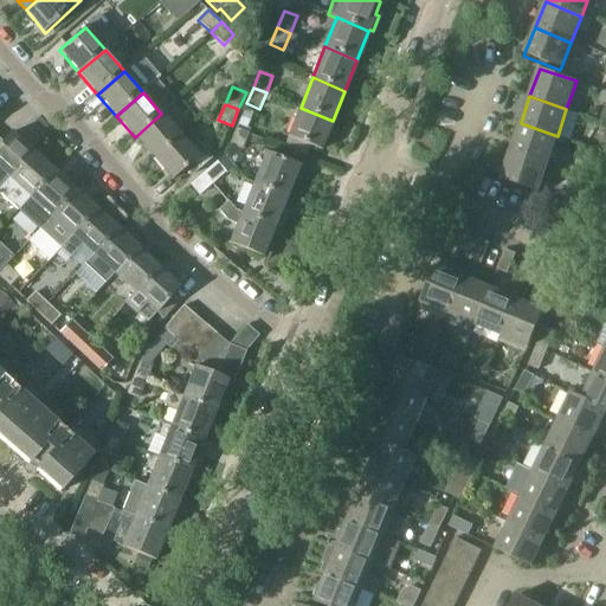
[(321,150),(333,121),(301,108),(289,137),(321,150)]
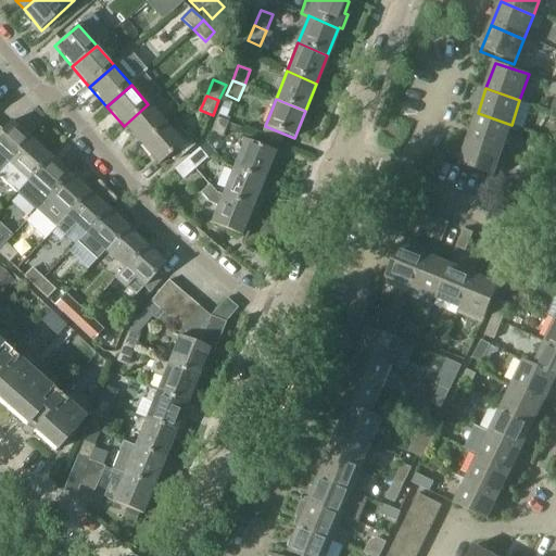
[(124,126),(140,144),(165,124),(148,104),(124,126)]
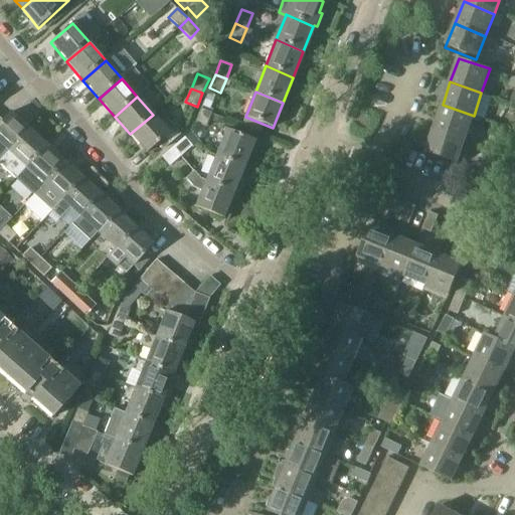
[(443,105),(435,128),(466,138),(474,116),(443,105)]
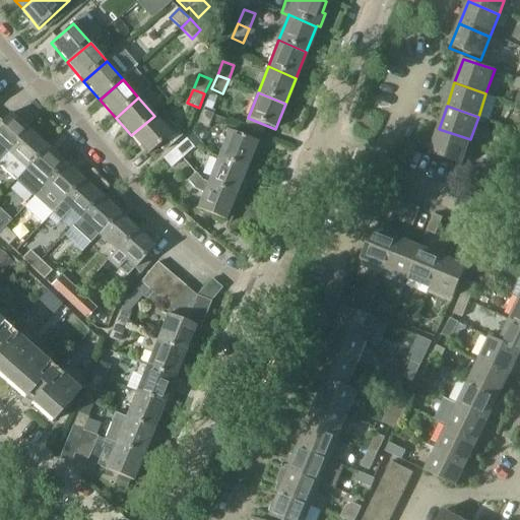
[(213,114),(203,110),(202,109),(196,124),(197,124),(207,128),(213,114)]
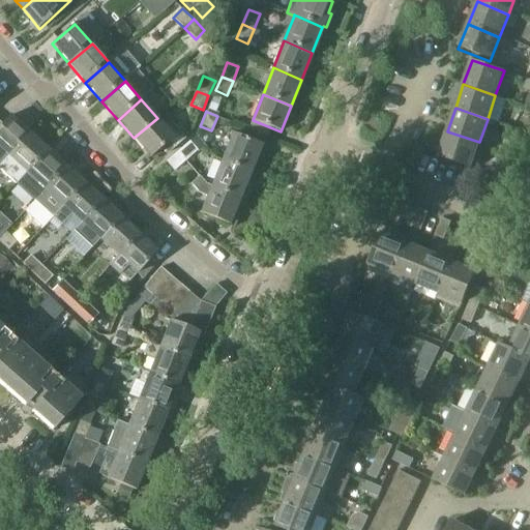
[(0,163),(9,153),(28,133),(11,117),(0,128),(0,163)]
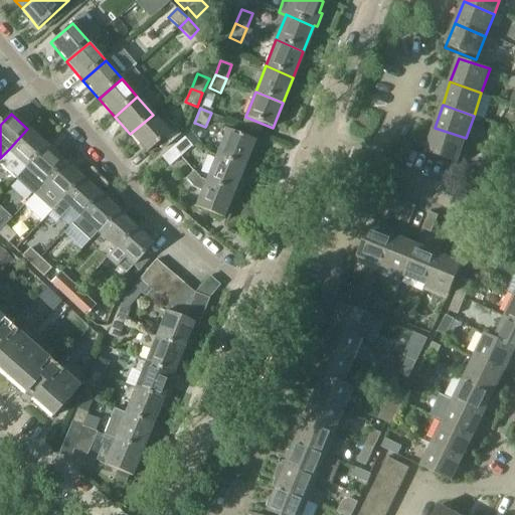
[(162,125),(153,115),(130,134),(147,153),(158,143),(164,149),(179,135),(166,121),(162,125)]
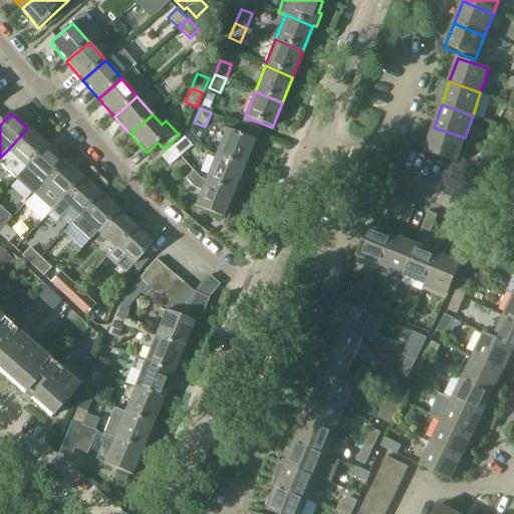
[(513,126),(505,139),(512,145),(513,142),(513,126)]
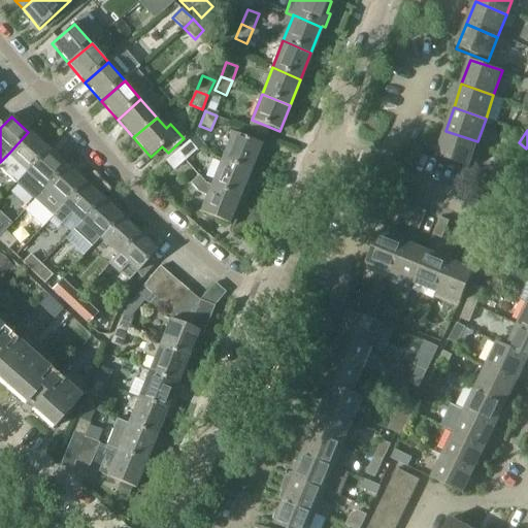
[(477,141),(446,131),(437,155),(469,166),(477,141)]
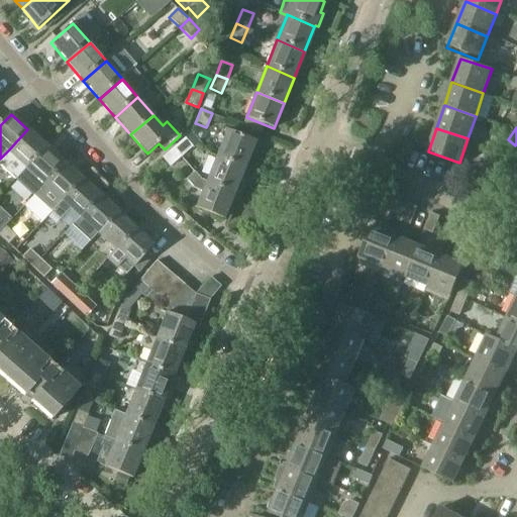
[(0,165),(15,179),(27,166),(31,161),(45,145),(31,133),(27,129),(9,149),(0,159),(0,165)]
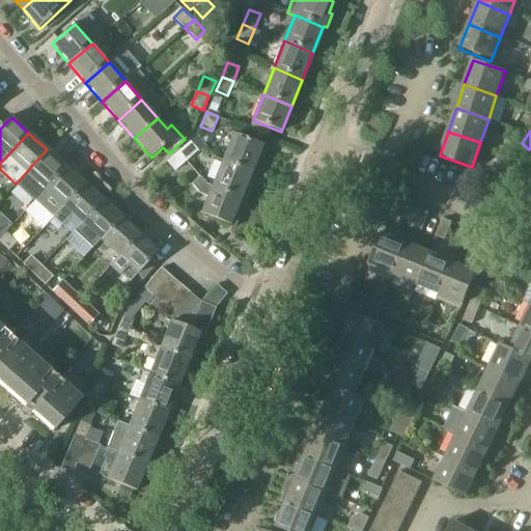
[(221,161),(250,172),(261,144),(232,133),(221,161)]
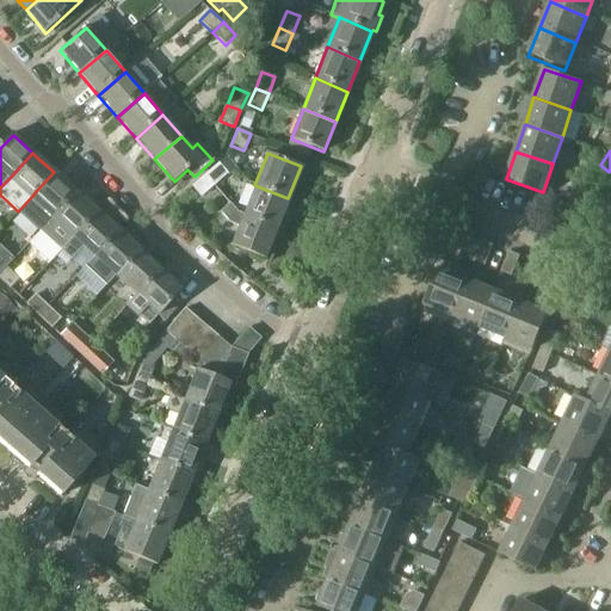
[(221,162),(207,174),(215,185),(229,172),(221,162)]
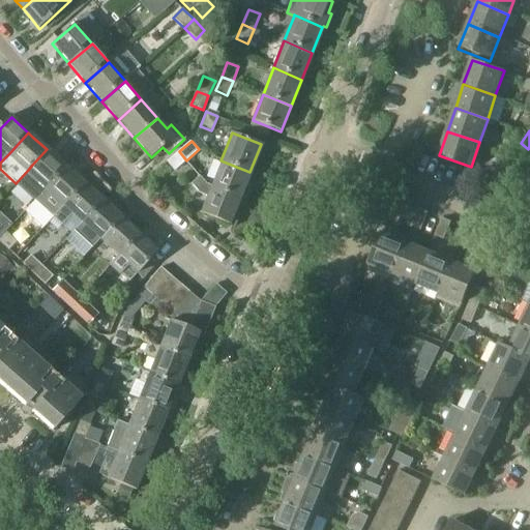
[(528,149),(521,143),(509,156),(517,163),(528,149)]
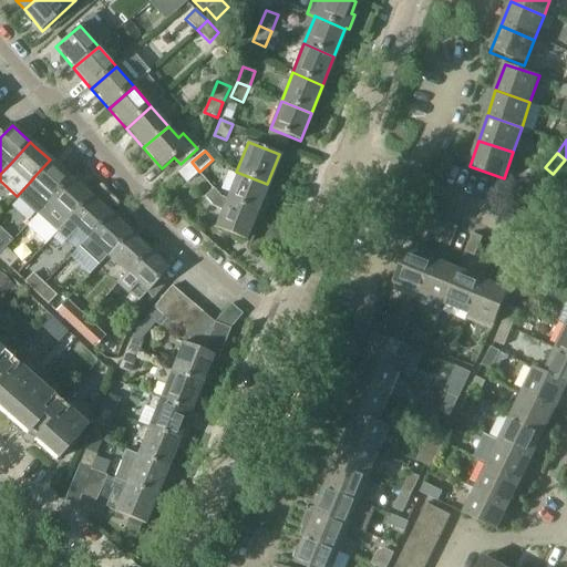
[(49,199),(69,177),(50,160),(34,176),(30,182),(17,196),(35,214),(37,214),(49,199)]
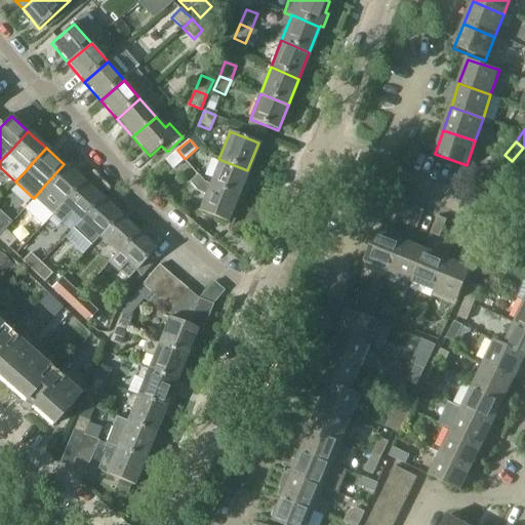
[(177,150),(165,160),(172,169),(185,159),(177,150)]
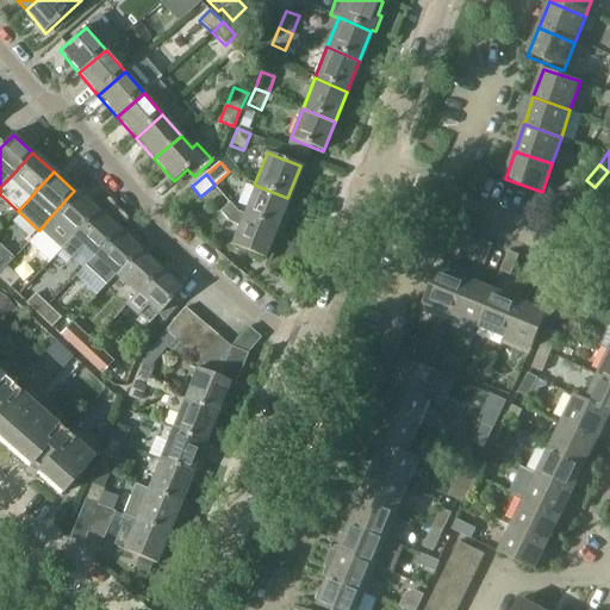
[(242,215),(236,211),(237,213),(275,229),(277,226),(282,229),(288,213),(282,211),(287,198),(254,185),(242,215)]
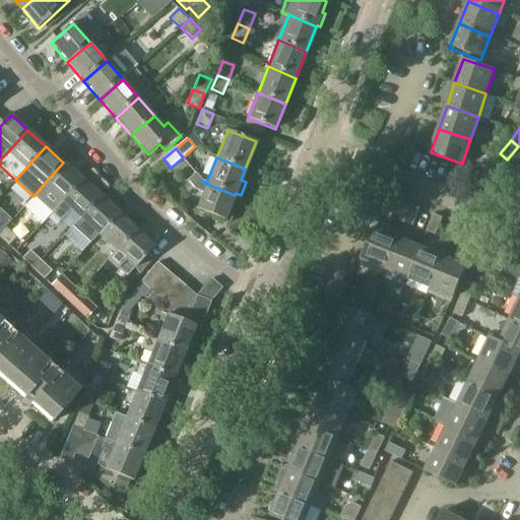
[(34,196),(51,212),(81,180),(63,163),(45,183),(34,196)]
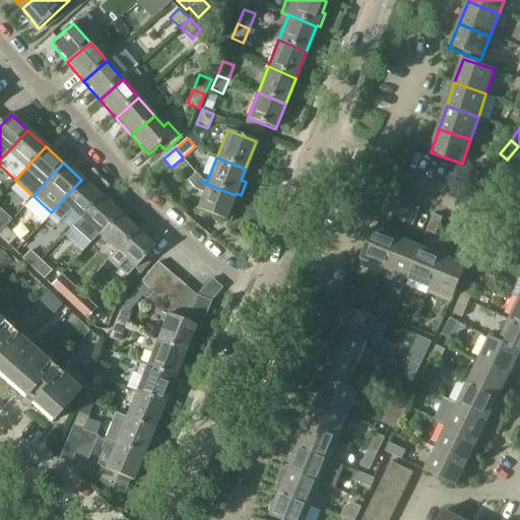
[(492,164),(479,178),(488,184),(499,170),(492,164)]
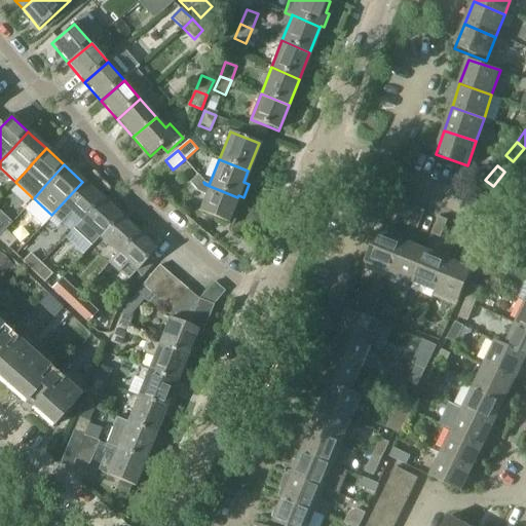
[(203,182),(198,176),(189,182),(196,191),(204,195),(198,212),(227,223),(237,197),(204,184),(203,182)]
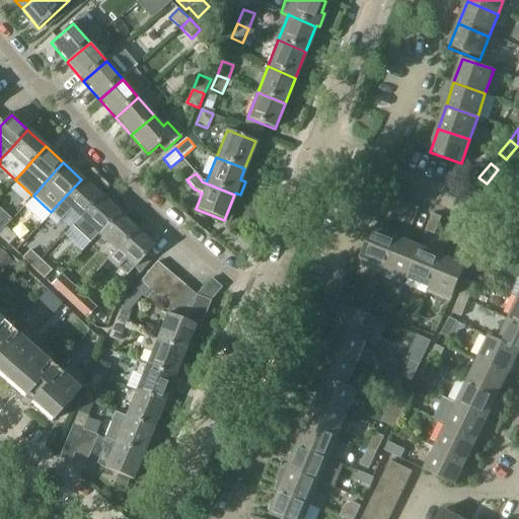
[(61,221),(72,208),(80,216),(98,196),(81,179),(51,212),(61,221)]
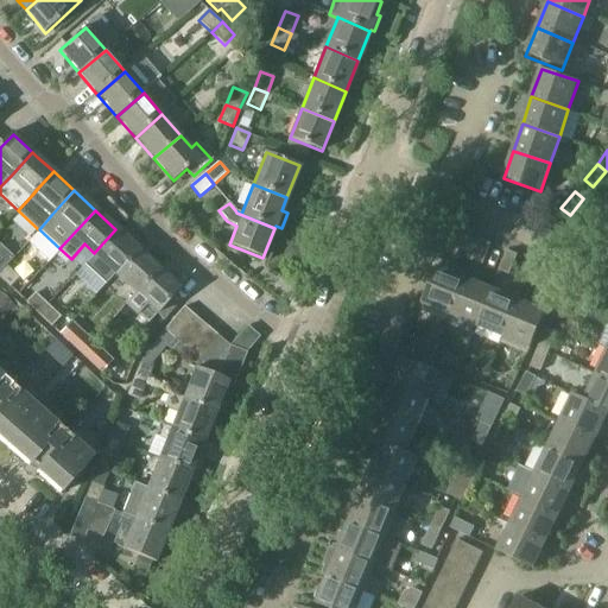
[(467,235),(468,234),(470,225),(450,219),(447,229),(467,235)]
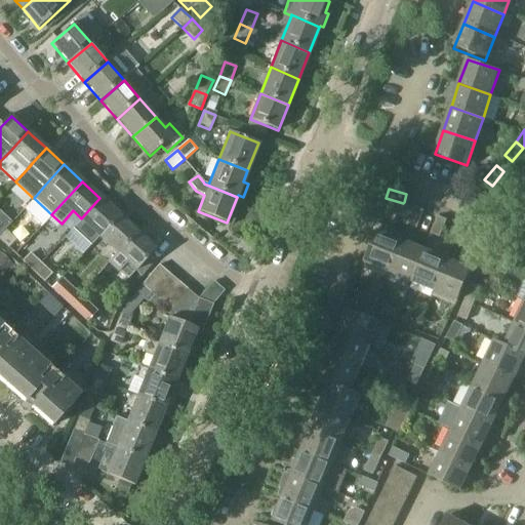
[(91,245),(99,235),(118,215),(99,198),(81,218),(82,219),(73,229),(91,245)]
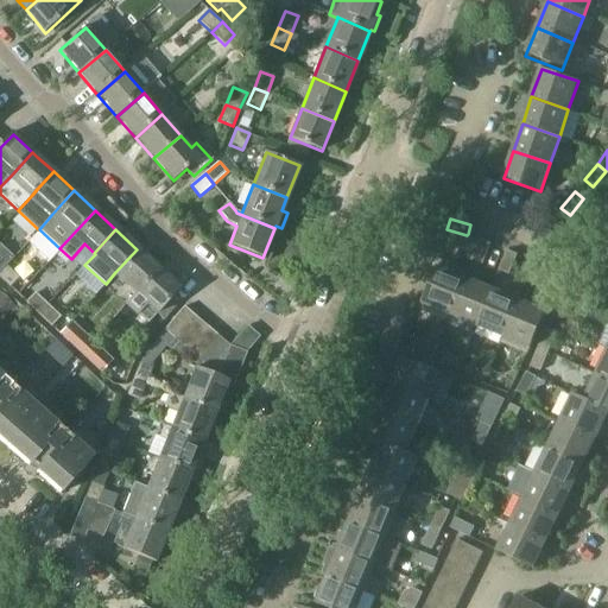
[(492,244),(481,239),(473,259),(482,264),(492,244)]
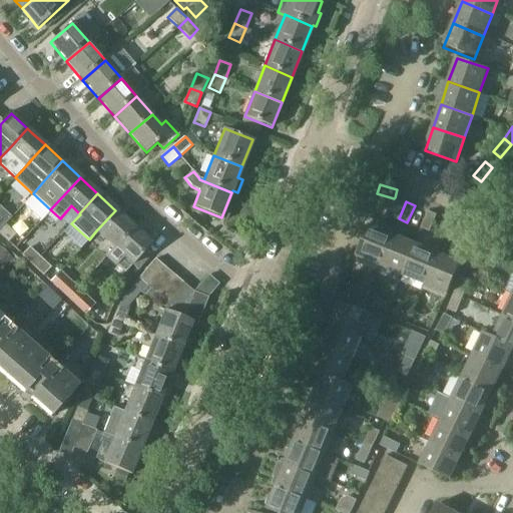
[(97,229),(115,245),(133,226),(115,210),(97,229)]
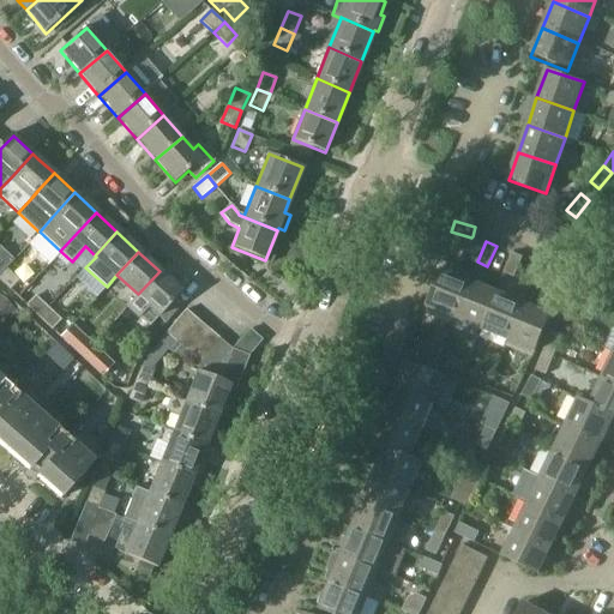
[(523,257),(512,252),(503,274),(513,277),(523,257)]
